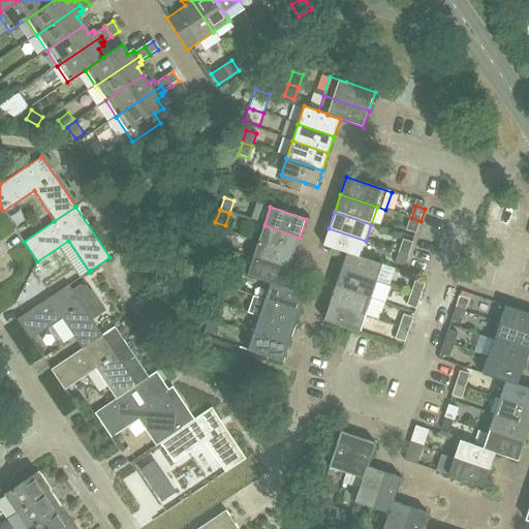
[(407,230),(416,234),(421,221),(411,218),(407,230)]
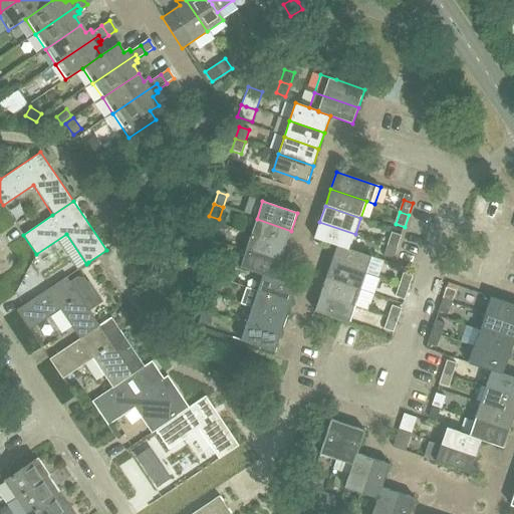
[(291,231),(257,219),(251,235),(286,247),(291,231)]
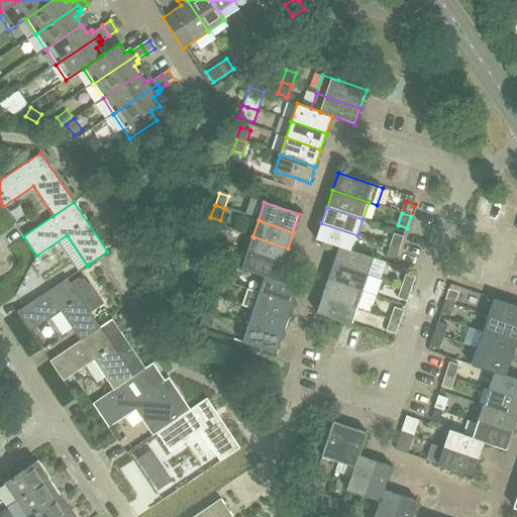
[(316,239),(339,247),(351,251),(357,235),(321,223),(316,239)]
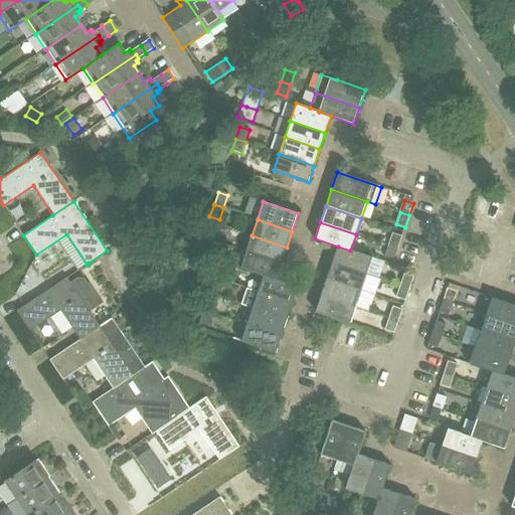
[(201,223),(197,235),(207,238),(211,227),(201,223)]
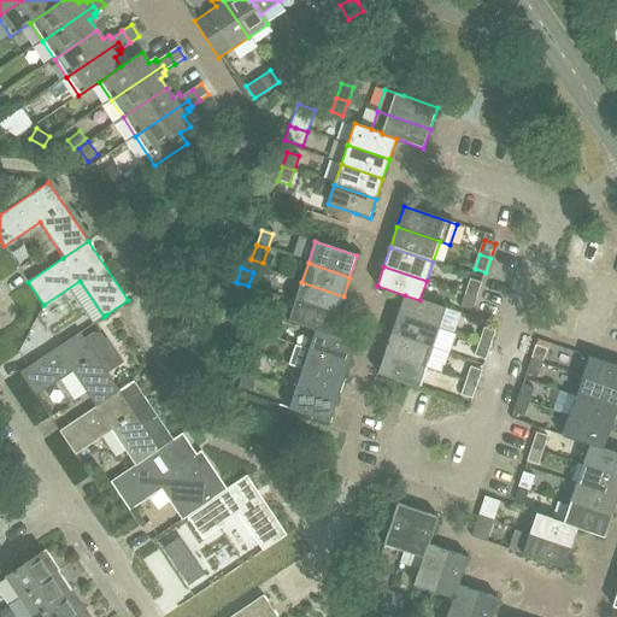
[(466,294),(477,298),(482,283),(471,280),(466,294)]
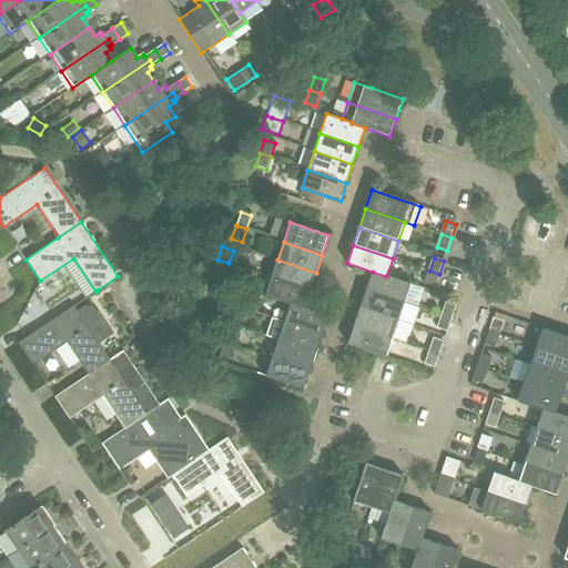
[(224,276),(229,263),(217,260),(213,273),(224,276)]
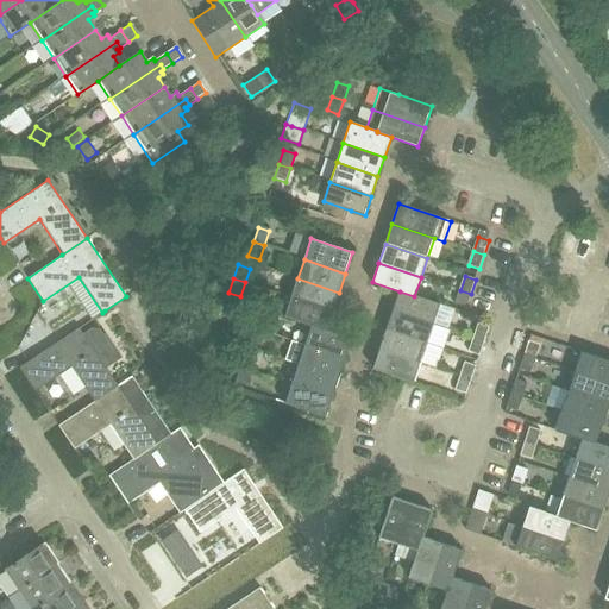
[(297,278),(290,299),(332,313),(339,293),(297,278)]
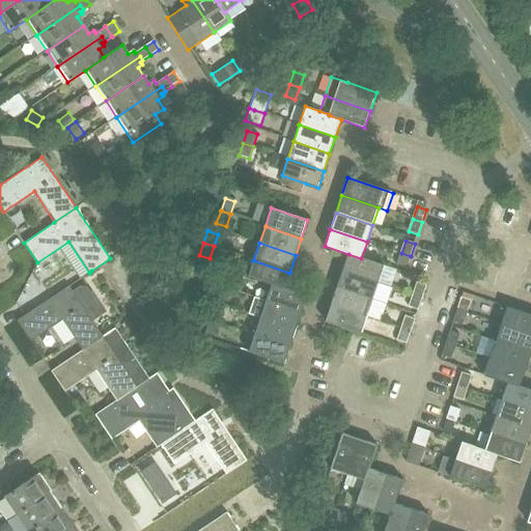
[(411,256),(401,253),(397,266),(407,269),(411,256)]
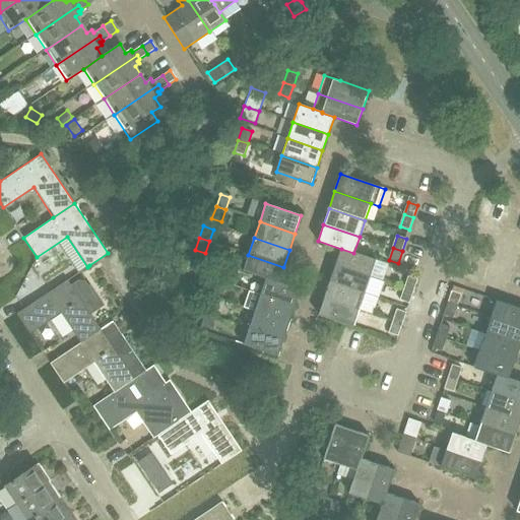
[(353,253),(341,249),(335,265),(372,276),(377,260),(353,253)]
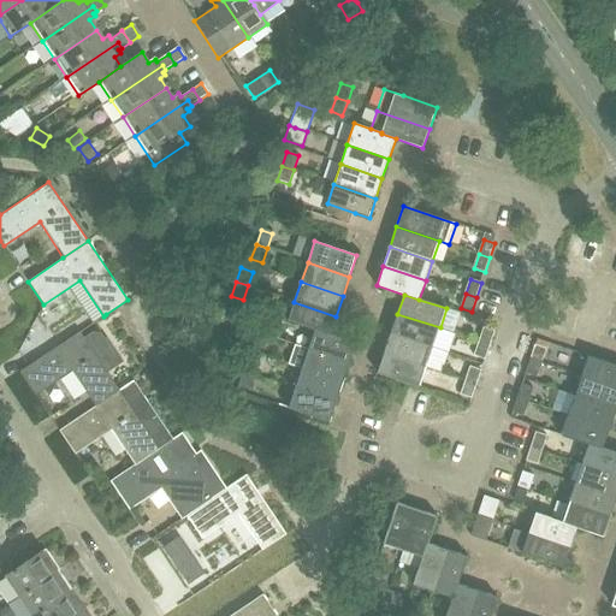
[(288,321),(314,330),(330,335),(336,317),(294,302),(288,321)]
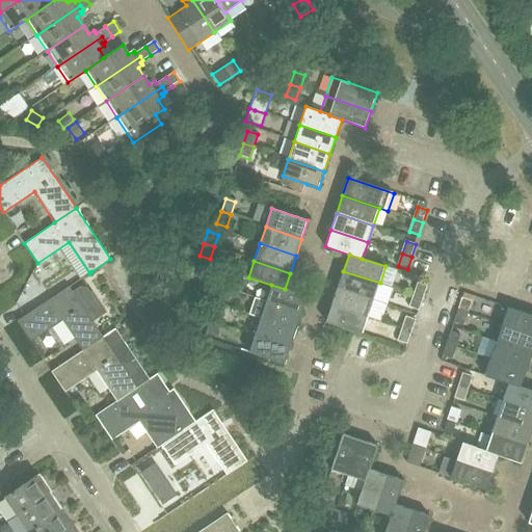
[(343,271),(338,288),(374,300),(380,283),(343,271)]
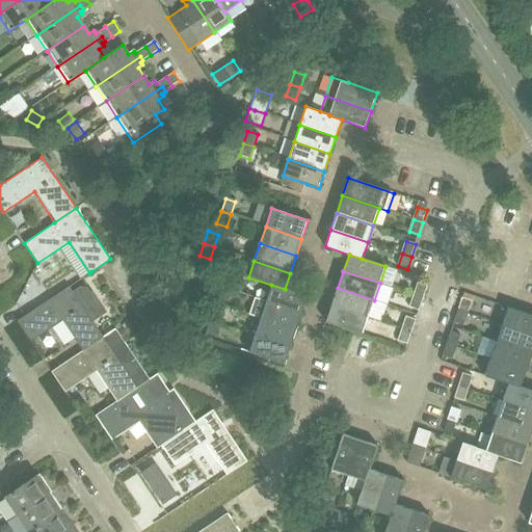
[(225,274),(221,287),(232,290),(236,277),(225,274)]
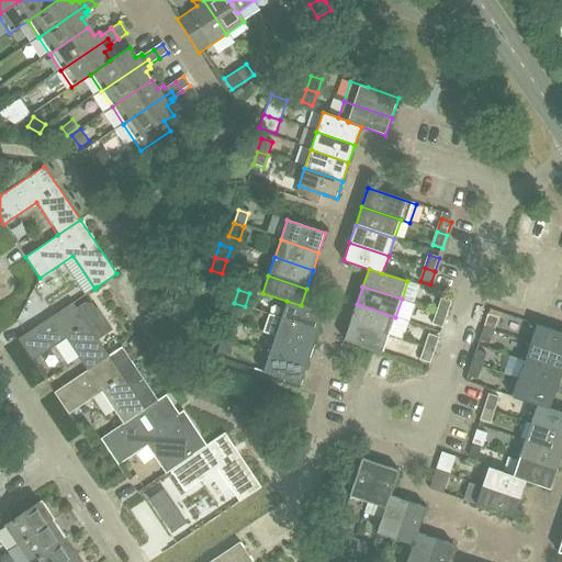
[(442,299),(438,312),(448,315),(452,302),(442,299)]
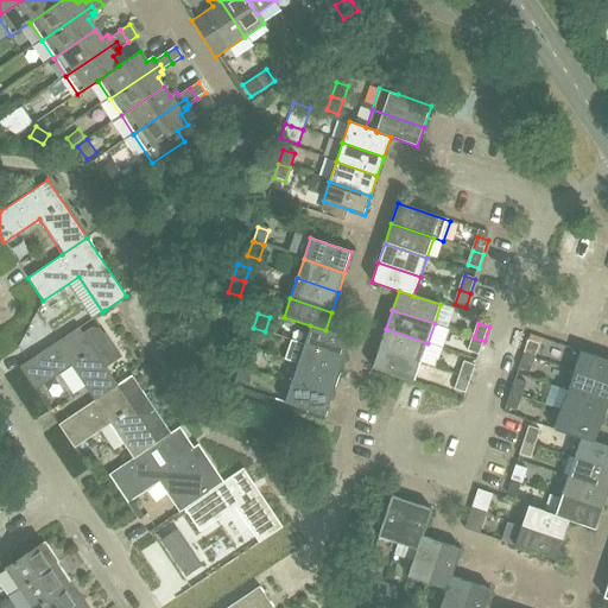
[(325,330),(310,325),(304,344),(344,359),(352,339),(325,330)]
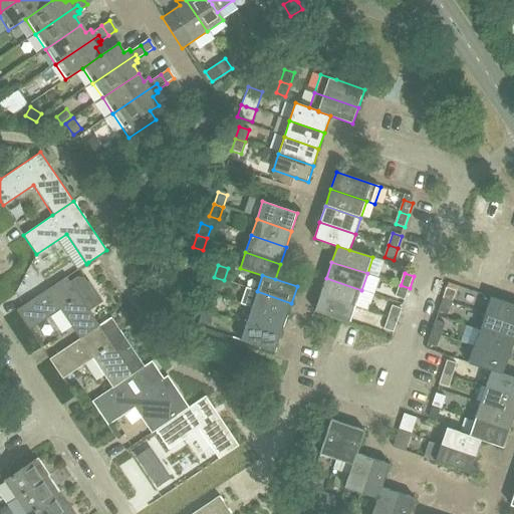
[(58,310),(78,339),(99,325),(88,309),(91,307),(94,306),(95,304),(96,301),(96,298),(95,295),(94,293),(84,278),(77,277),(69,282),(66,277),(16,311),(29,330),(58,310)]
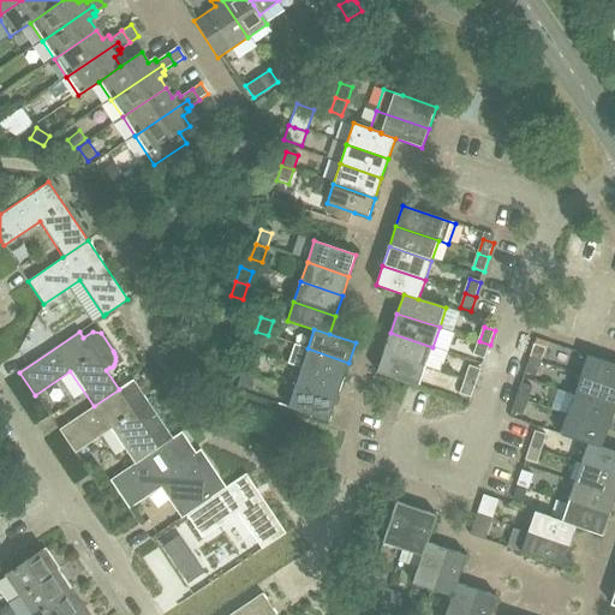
[(263,350),(268,335),(256,332),(252,346),(263,350)]
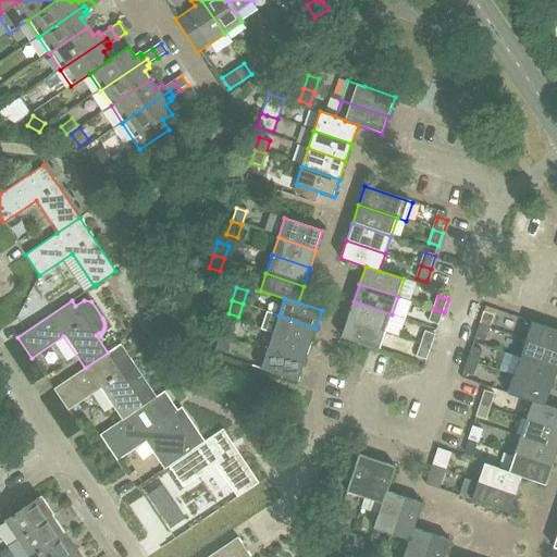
[(354,301),(347,319),(386,332),(392,314),(354,301)]
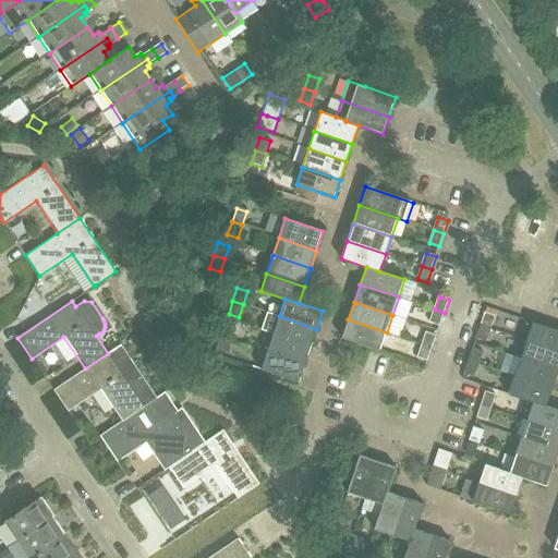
[(440,326),(445,313),(435,310),(431,322),(440,326)]
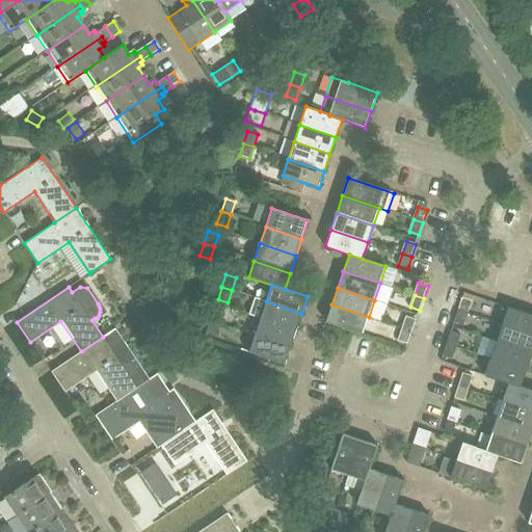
[(460,296),(456,309),(466,312),(470,299),(460,296)]
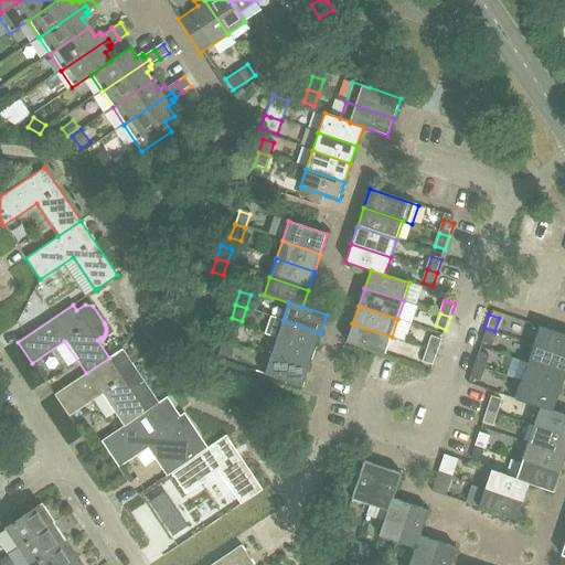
[(264,334),(277,339),(315,351),(320,333),(283,320),(270,317),(264,334)]
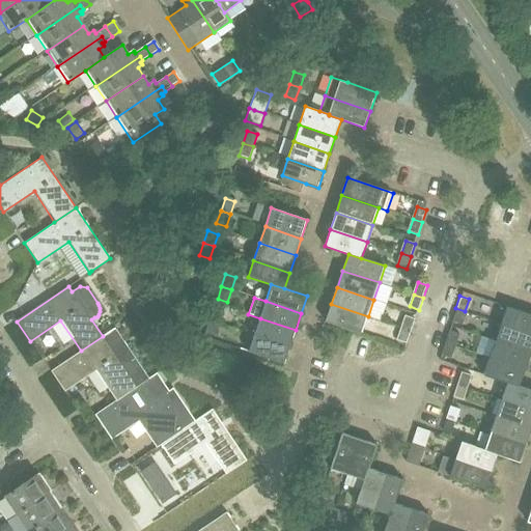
[(368,316),(331,304),(326,322),(362,334),(368,316)]
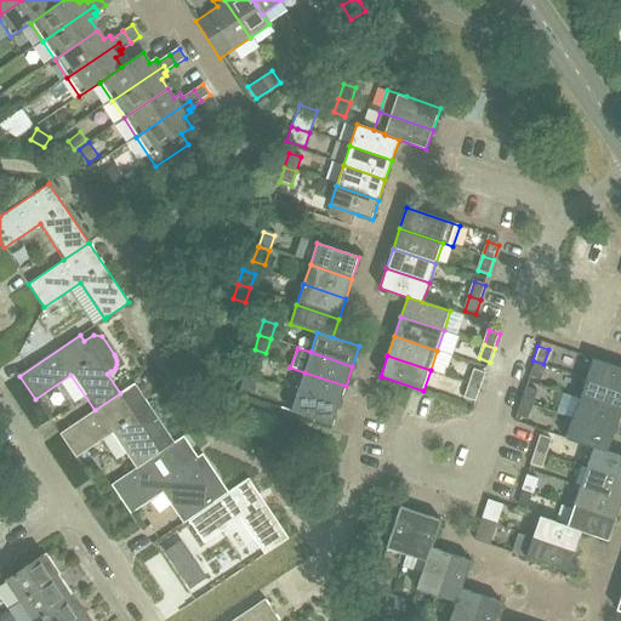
[(584,377),(620,389),(620,366),(591,357),(584,377)]
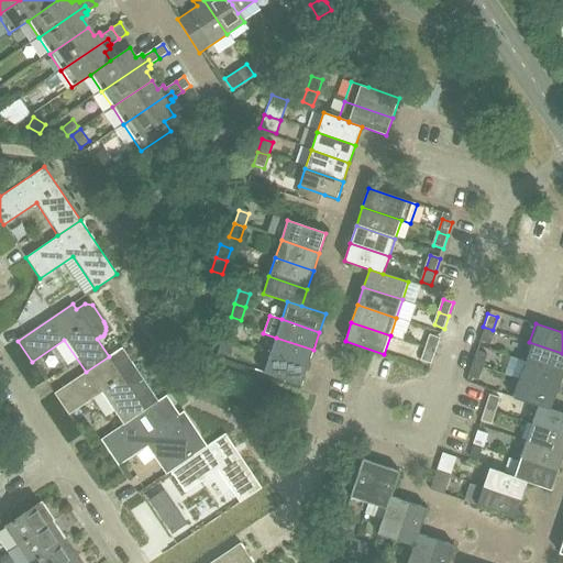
[(227,327),(222,340),(233,343),(238,330),(227,327)]
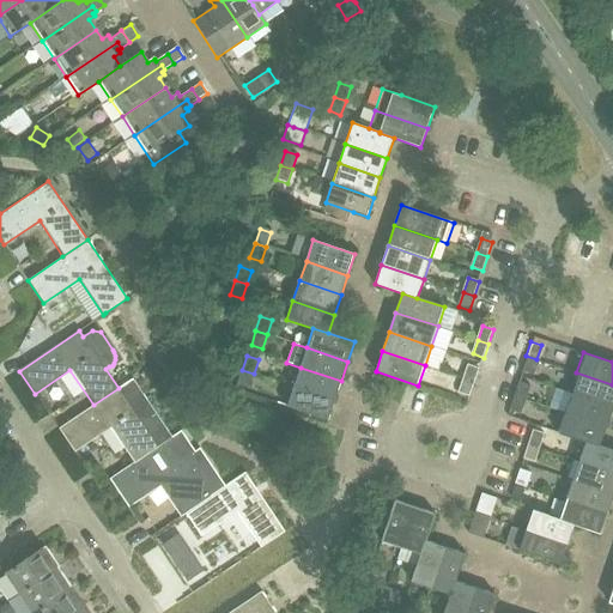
[(532,374),(536,359),(526,356),(521,370),(532,374)]
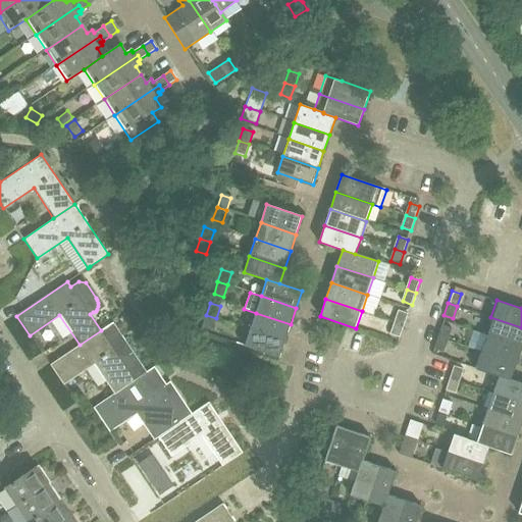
[(400,310),(396,322),(405,325),(409,314),(400,310)]
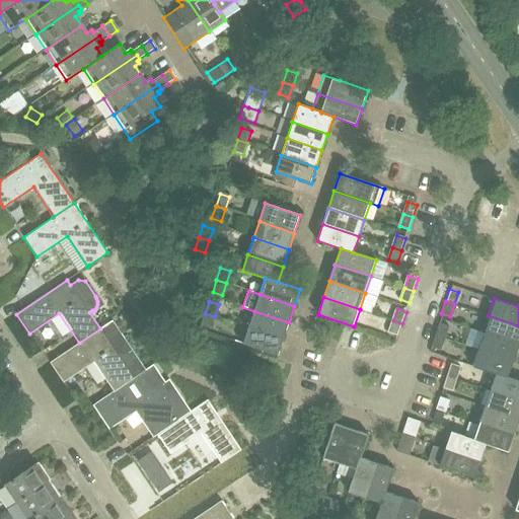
[(289,322),(254,311),(248,327),(284,339),(289,322)]
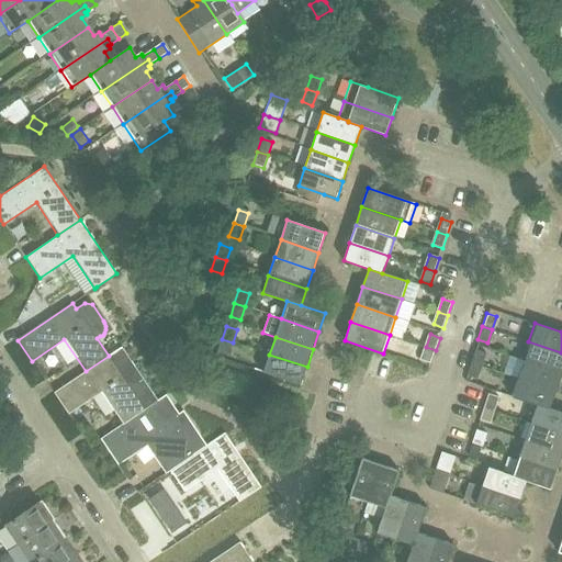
[(233,343),(222,339),(217,352),(228,356),(233,343)]
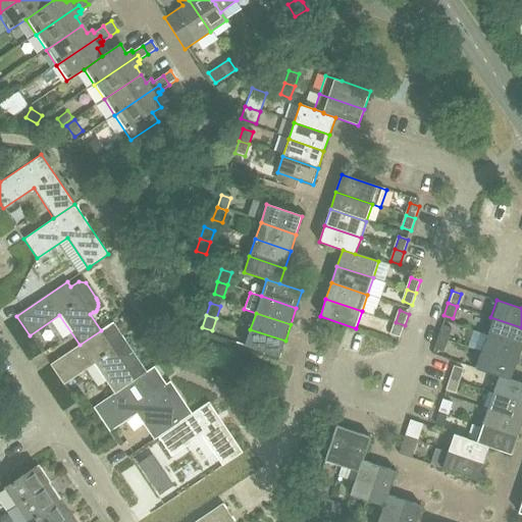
[(520,346),(521,340),(521,327),(490,317),(485,334),(520,346)]
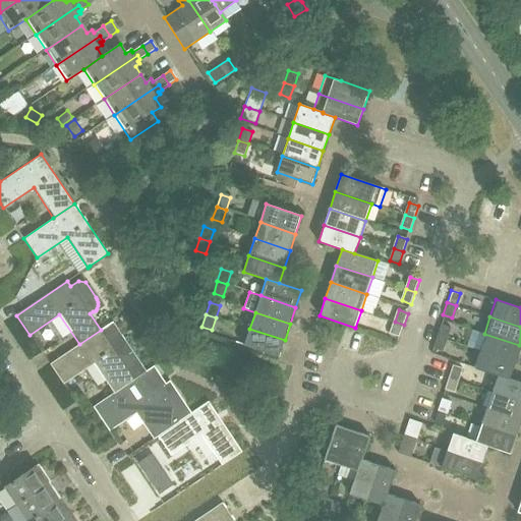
[(400,337),(404,325),(395,322),(390,334),(400,337)]
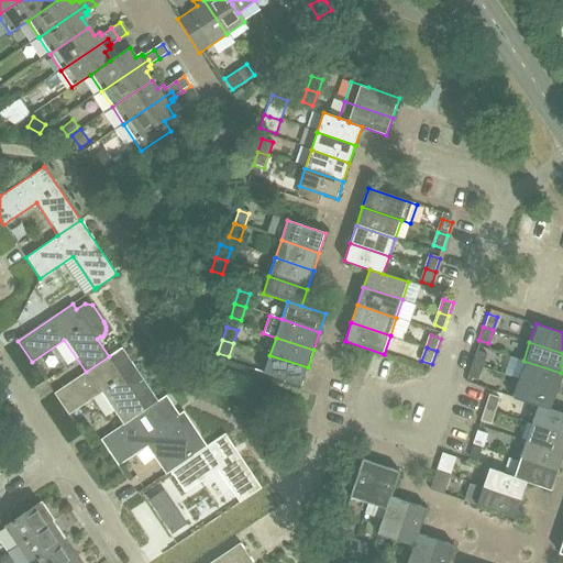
[(86,372),(54,393),(68,415),(101,392),(123,424),(155,403),(120,350),(109,356),(86,372)]
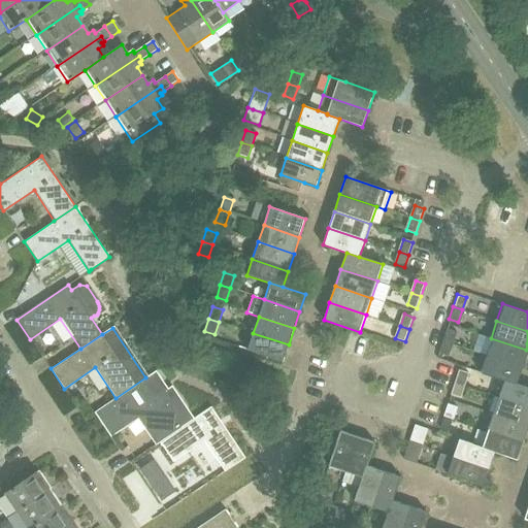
[(455,331),(446,328),(441,340),(451,343),(455,331)]
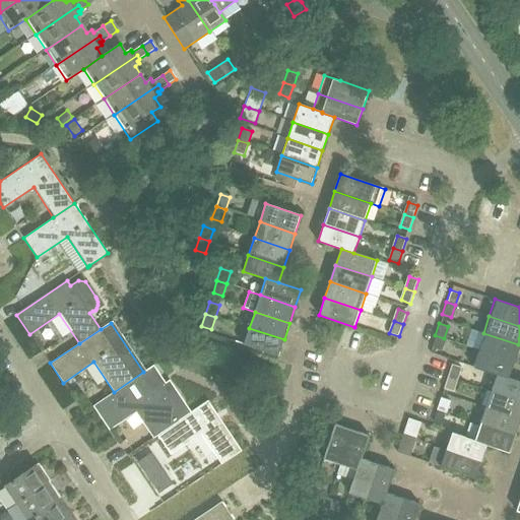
[(249,328),(244,344),(278,356),(284,339),(249,328)]
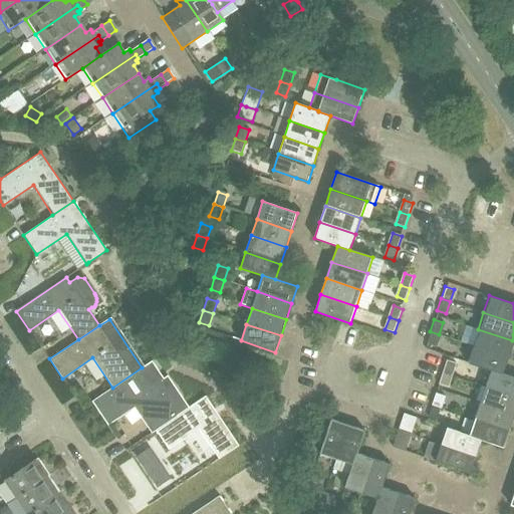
[(507,356),(512,340),(478,329),(472,345),(507,356)]
